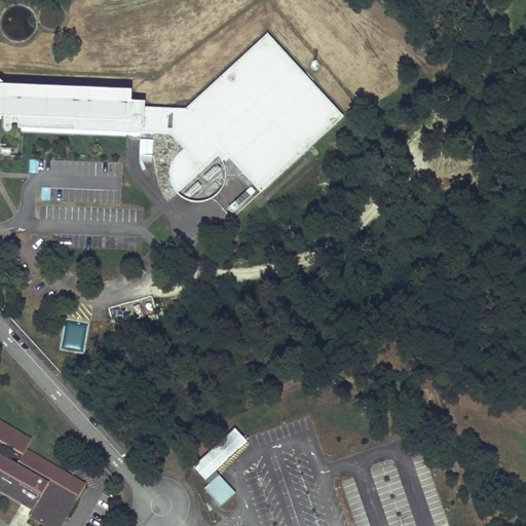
[(132,95),(0,89),(0,117),(1,118),(2,113),(4,113),(3,129),(4,130),(4,132),(5,133),(6,133),(7,133),(8,133),(9,133),(10,133),(10,132),(11,130),(11,125),(17,125),(17,129),(144,135),(144,134),(171,135),(184,149),(180,151),(178,154),(175,157),(173,160),(172,163),(171,166),(170,170),(170,174),(170,178),(171,181),(172,184),(173,187),(175,190),(177,193),(218,156),(223,161),(227,156),(261,192),(343,116),(267,34),(185,109),(145,108),(145,103),(130,103),(132,95)]
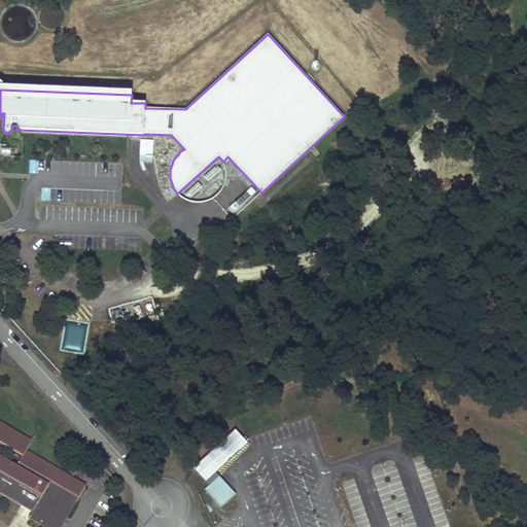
[(153,156),(153,140),(139,140),(139,156),(153,156)]
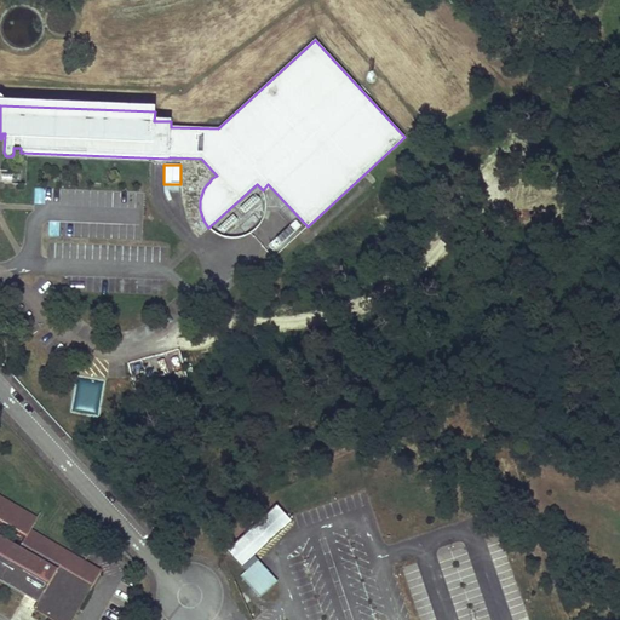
[(1,183),(12,184),(13,173),(3,172),(1,183)]
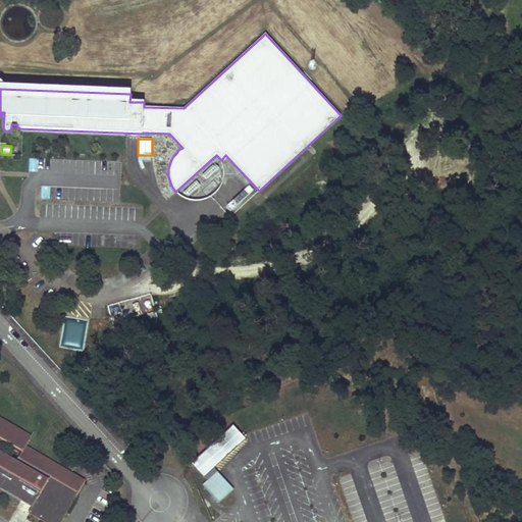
[(0,488),(32,507),(28,514),(42,521),(61,521),(85,480),(25,445),(32,434),(0,416),(0,438),(21,451),(15,460),(0,451),(0,488)]
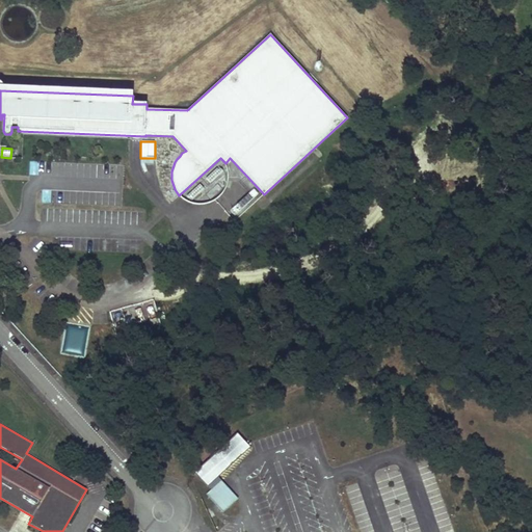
[(238,499),(221,481),(207,464),(197,473),(212,489),(206,495),(222,512),(238,499)]
